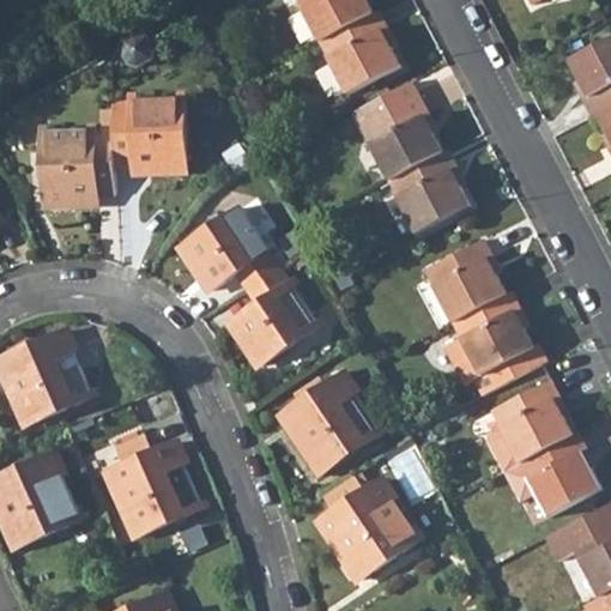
[(297,0),(319,41),(371,13),(364,0),(297,0)]
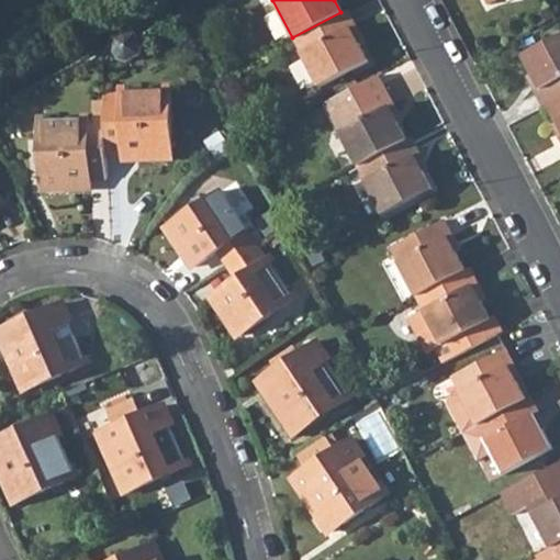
[(171,8),(179,23),(191,18),(182,2),(171,8)]
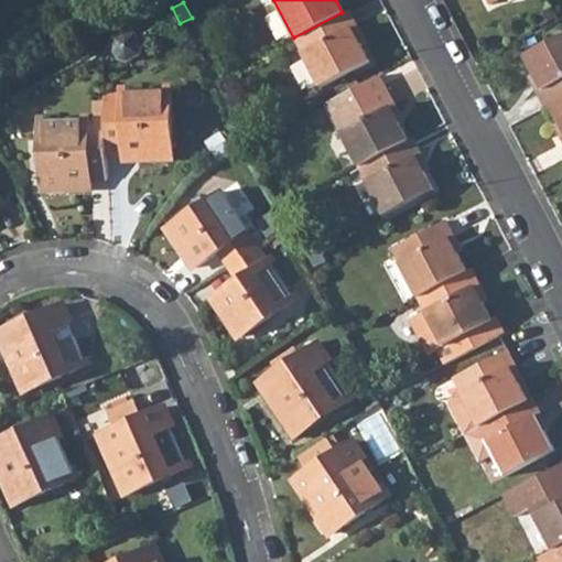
[(342,12),(293,38),(319,86),(367,61),(358,42),(349,26),(355,24),(347,9),(342,12)]
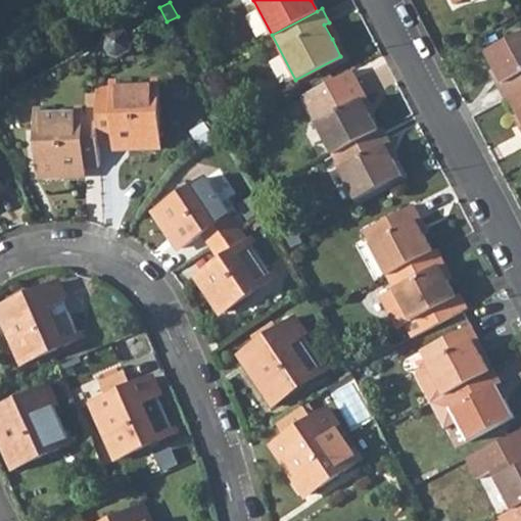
[(324,25),(332,39),(336,37),(329,22),(324,25)]
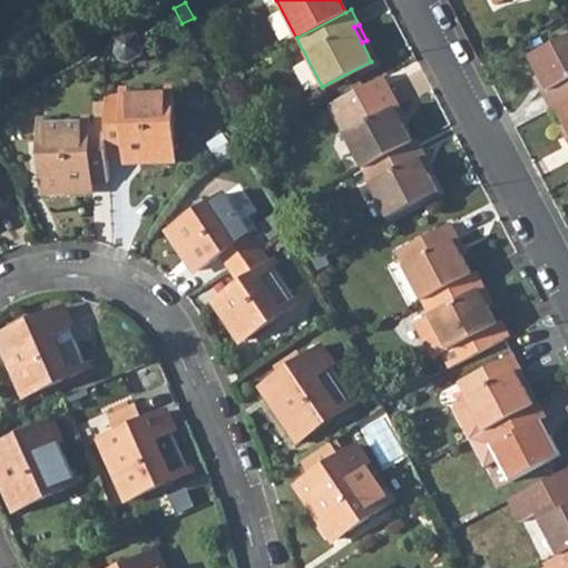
[(116,39),(114,46),(120,59),(128,61),(140,55),(143,48),(136,35),(129,32),(116,39)]
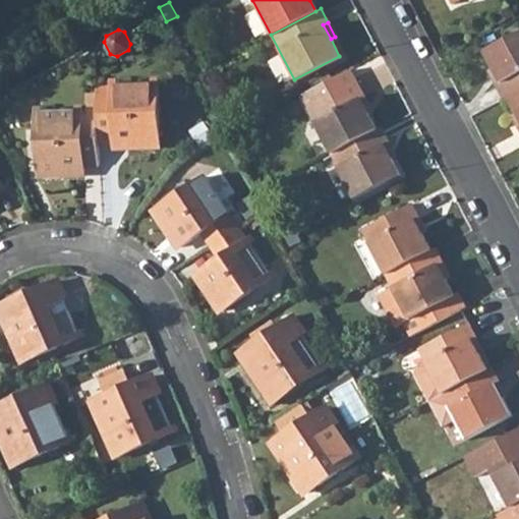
[(518,31),(482,50),(492,67),(499,80),(495,83),(502,97),(507,95),(518,88),(518,31)]
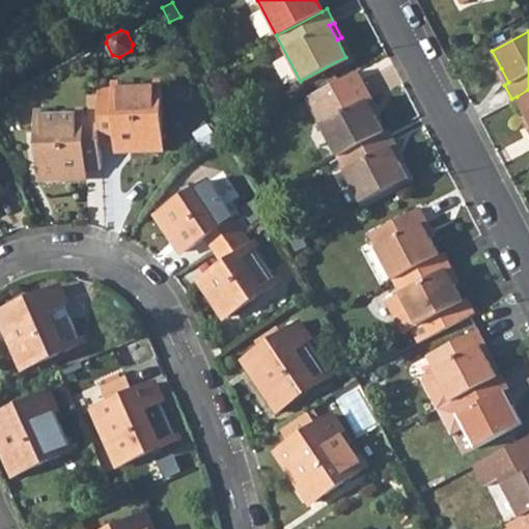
[(497,71),(504,85),(508,82),(501,68),(497,71)]
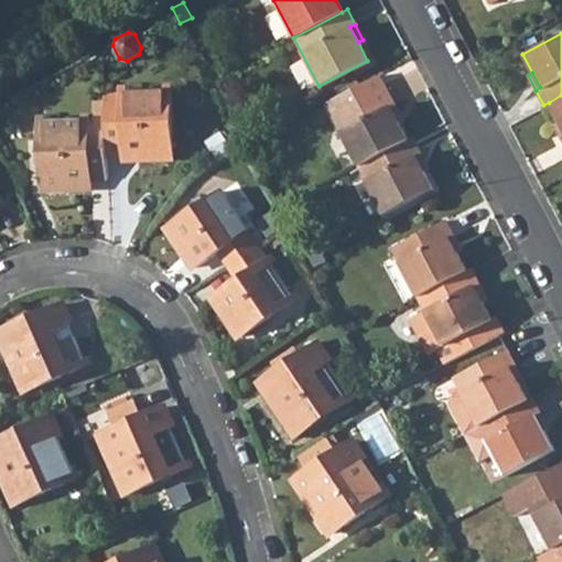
[(324,101),(357,165),(406,139),(397,121),(388,106),(393,104),(378,74),(324,101)]
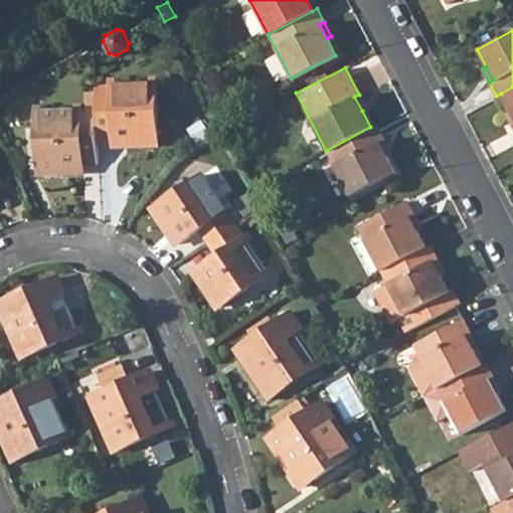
[(95,93),(95,109),(97,144),(134,142),(134,143),(140,146),(149,146),(157,141),(154,81),(110,83),(110,86),(94,86),(95,93)]
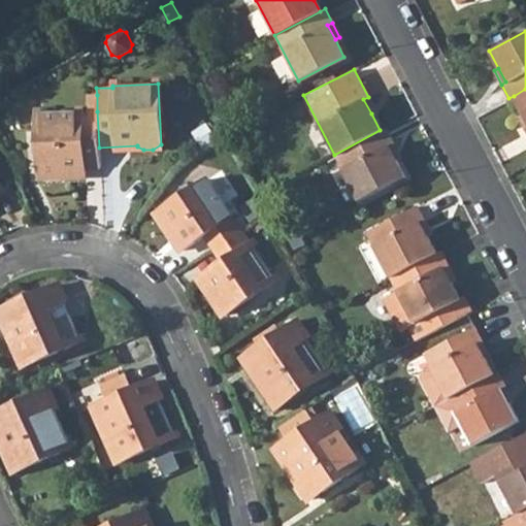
[(525,89),(514,96),(522,113),(525,120),(525,129),(525,130),(525,131),(525,89)]
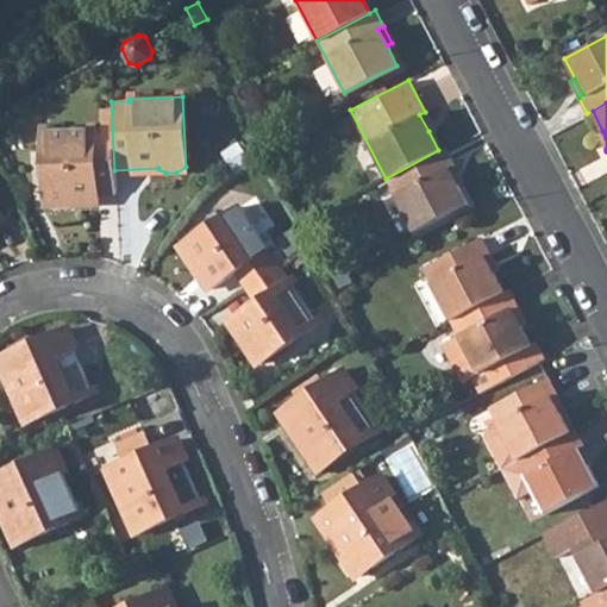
[(98,110),(99,129),(112,129),(112,110),(98,110)]
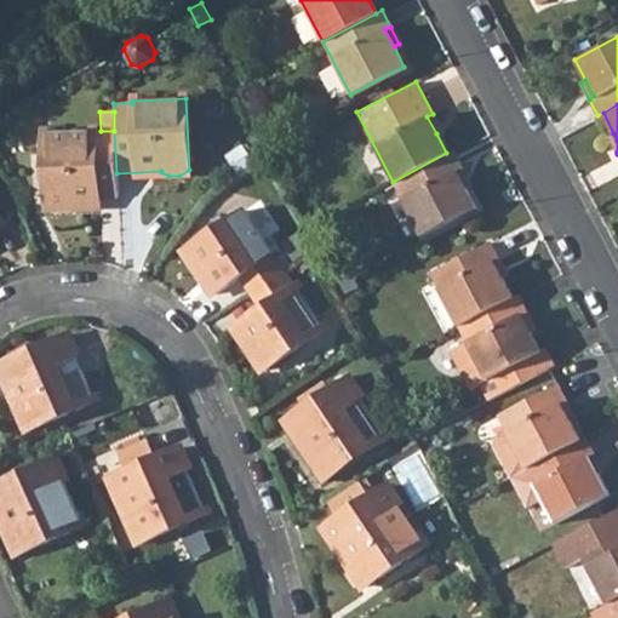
[(427,116),(436,133),(441,130),(433,114),(427,116)]
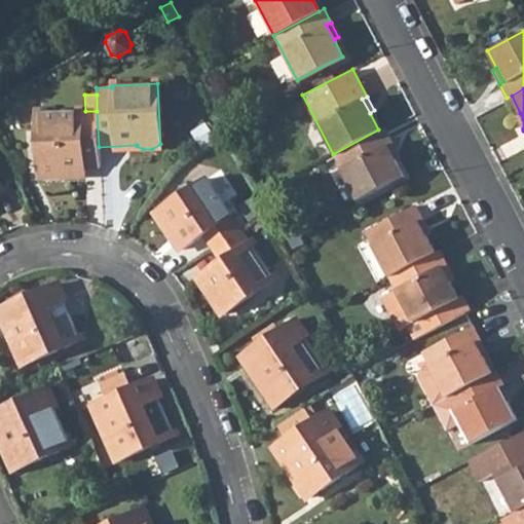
[(85,111),(35,113),(38,175),(83,173),(83,166),(99,166),(99,147),(97,111),(85,111)]
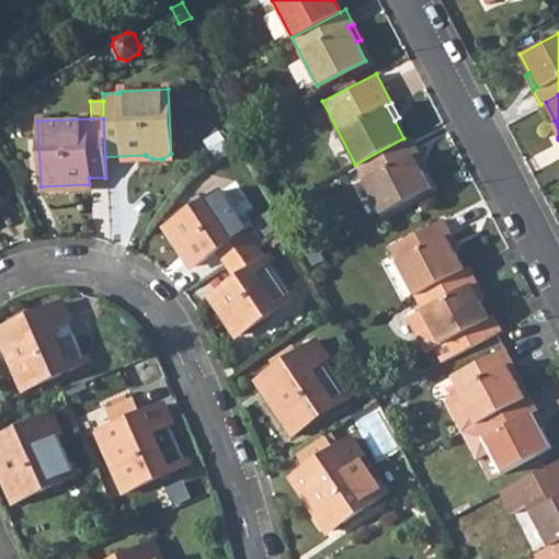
[(217,132),(204,140),(213,155),(226,145),(217,132)]
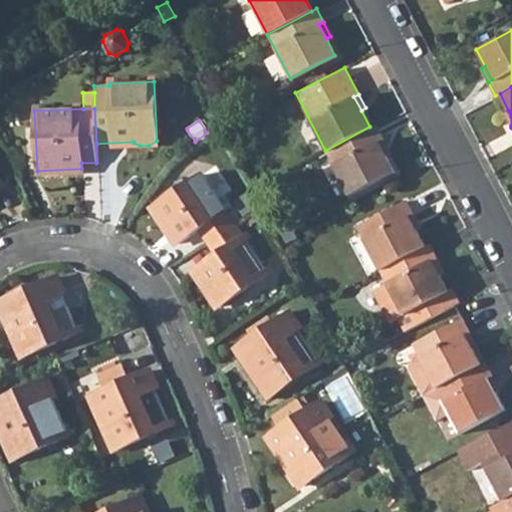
[(369,126),(325,151),(348,195),(394,172),(385,155),(377,141),(381,139),(374,124),(369,126)]
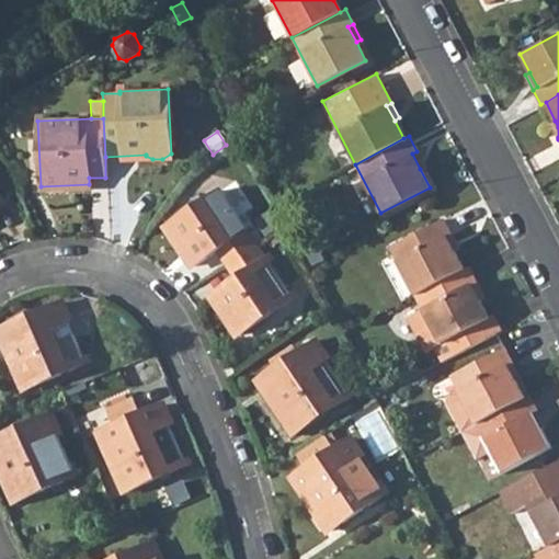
[(412,153),(420,169),(424,167),(417,151),(412,153)]
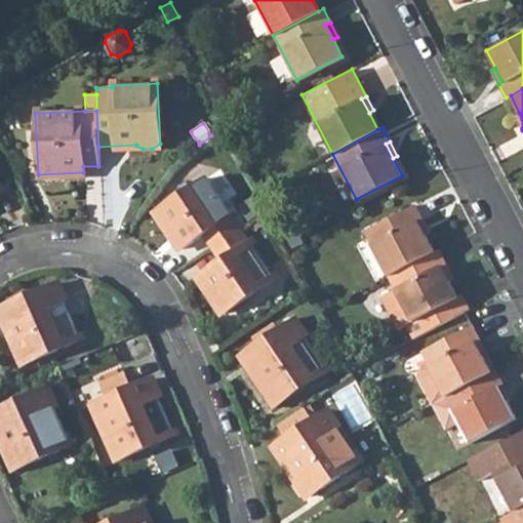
[(205,175),(155,209),(179,247),(201,234),(209,246),(239,227),(205,175)]
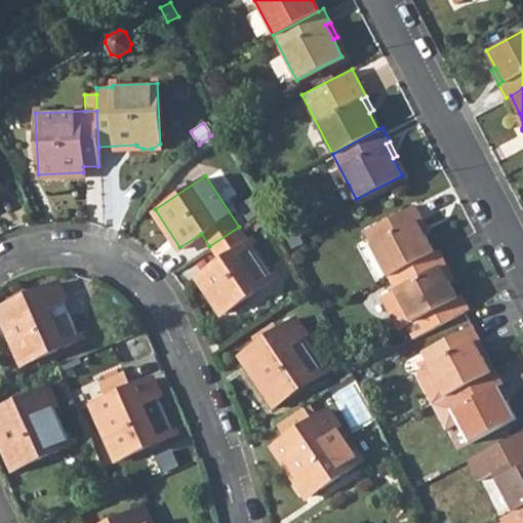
[(413,204),(363,230),(387,275),(433,251),(424,234),(416,220),(420,218),(413,204)]
